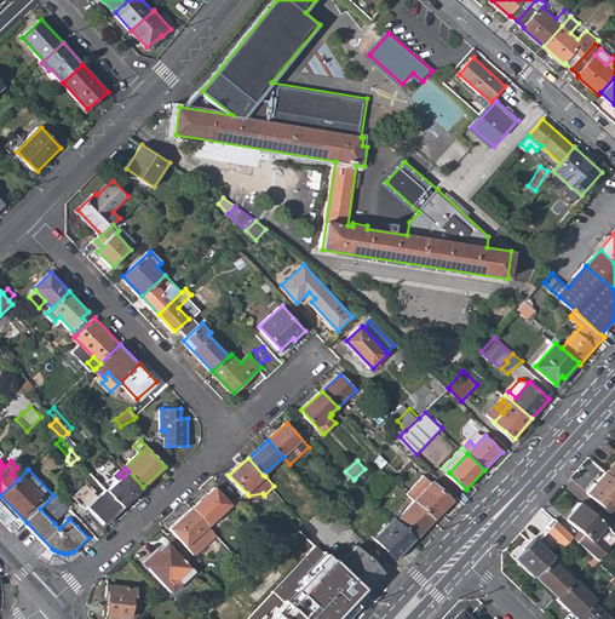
[(119,474),(105,486),(108,489),(124,505),(143,487),(128,471),(122,477),(119,474)]
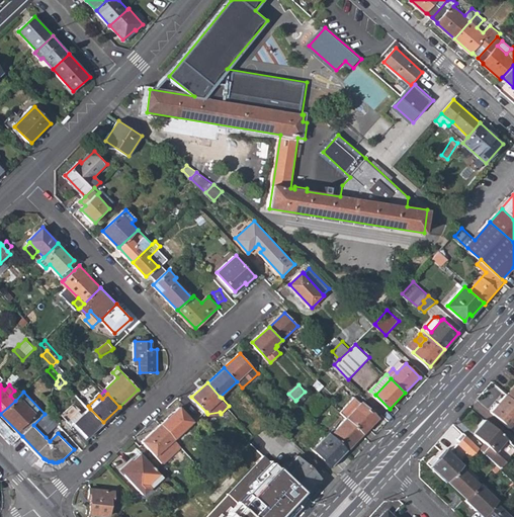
[(511,427),(513,424),(513,398),(508,394),(493,411),(511,427)]
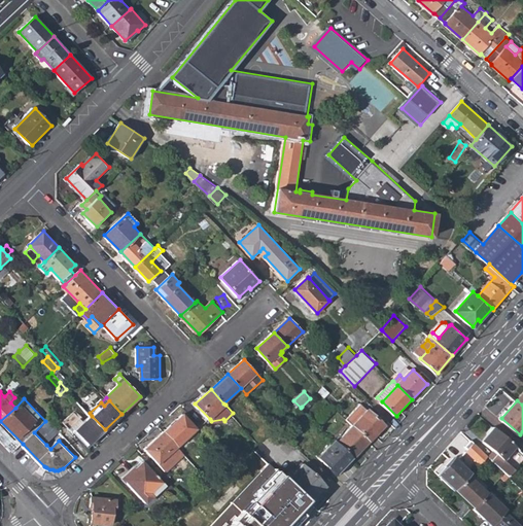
[(362,405),(348,419),(354,425),(371,441),(386,425),(370,410),(369,411),(362,405)]
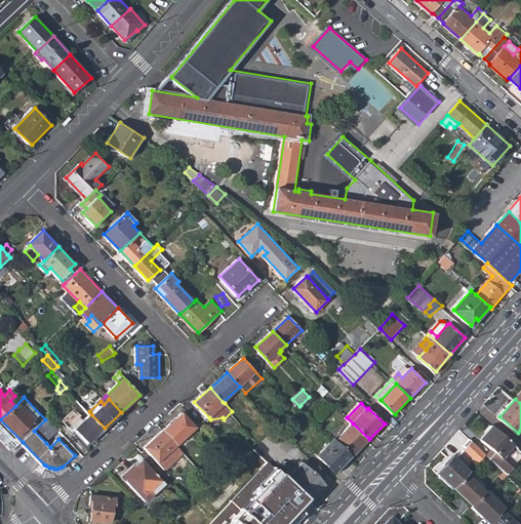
[(86,444),(105,428),(91,414),(84,420),(75,410),(64,419),(86,444)]
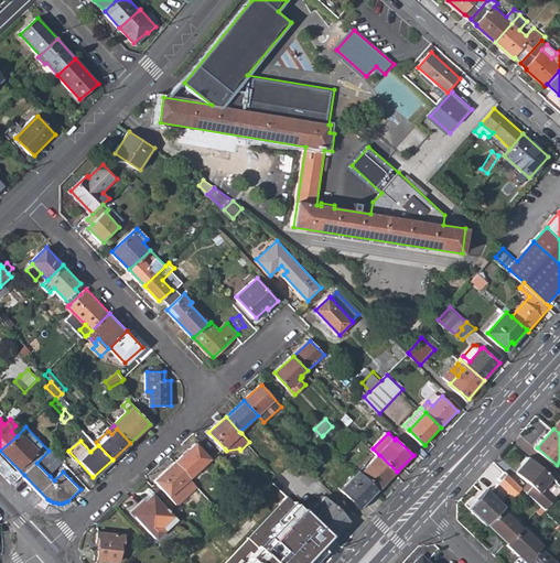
[(197,443),(178,462),(191,477),(212,458),(197,443)]
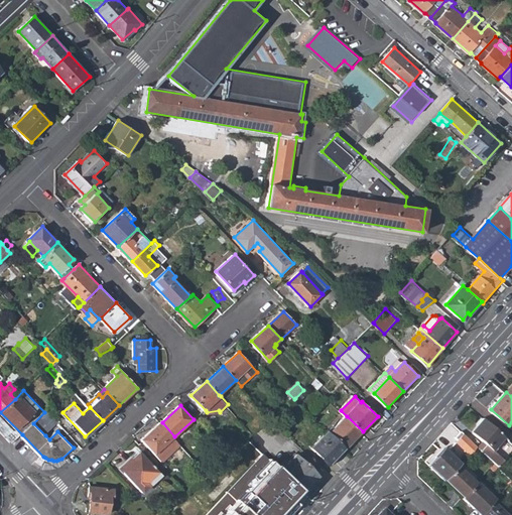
[(33,423),(45,435),(59,421),(48,409),(44,412),(33,423)]
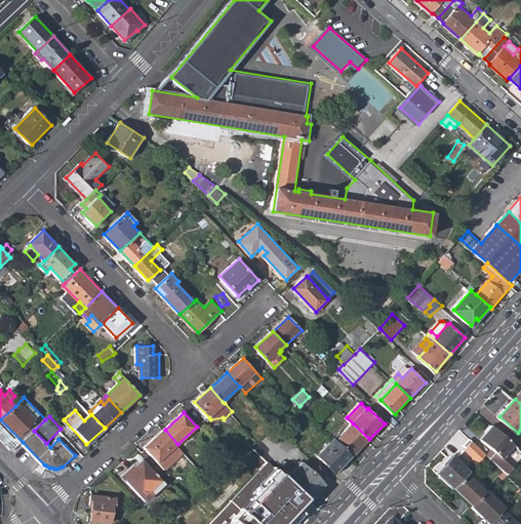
[(0,419),(0,436),(13,450),(23,442),(0,419)]
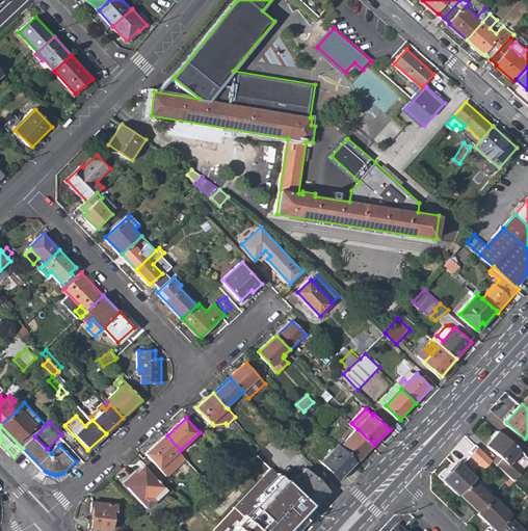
[(358,429),(341,446),(358,462),(374,445),(358,429)]
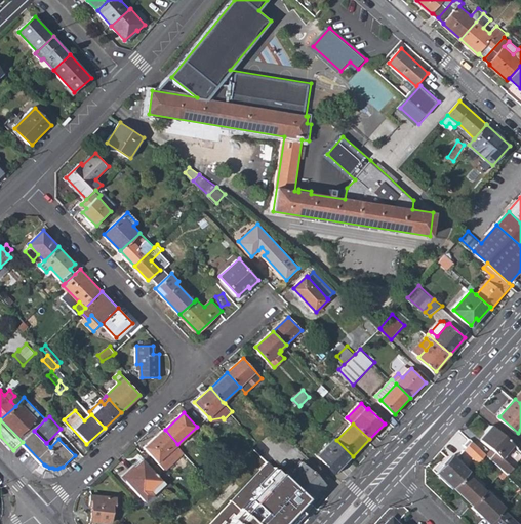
[(492,449),(487,454),(491,458),(506,472),(509,475),(515,468),(506,459),(517,446),(493,425),(480,438),(492,449)]
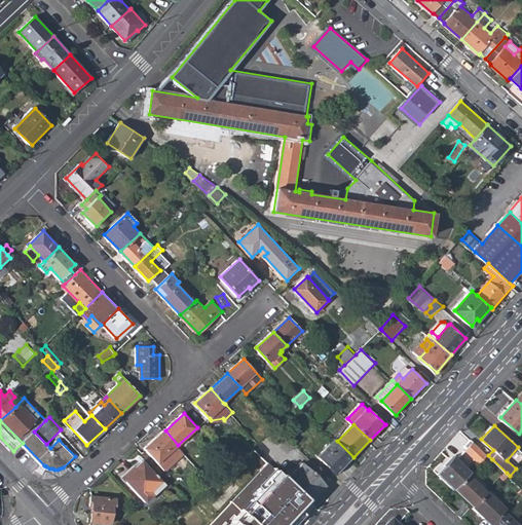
[(146,447),(171,474),(189,457),(178,445),(165,430),(146,447)]
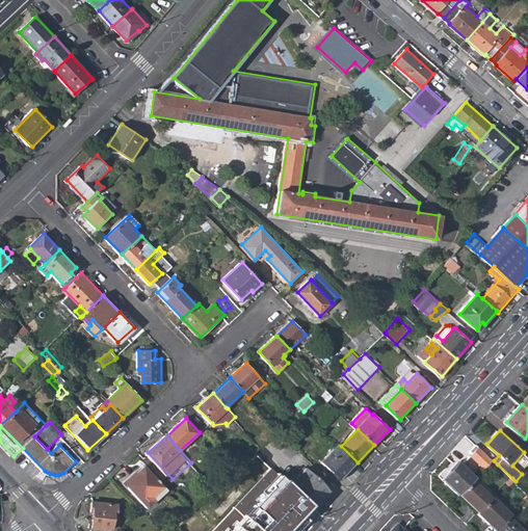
[(342,478),(358,462),(341,446),(339,445),(323,460),(342,478)]
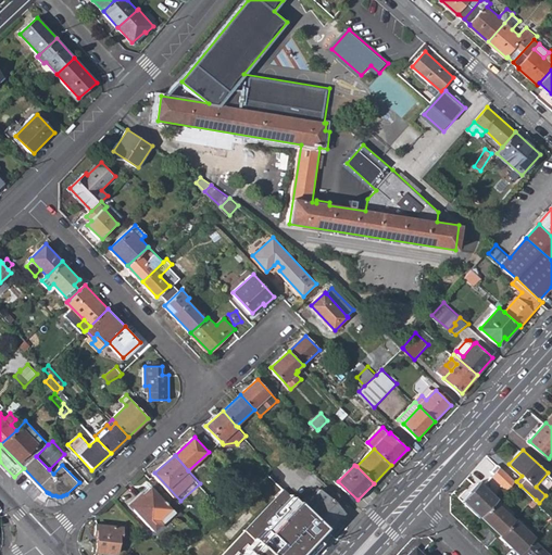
[(493,470),(510,487),(516,480),(499,465),(493,470)]
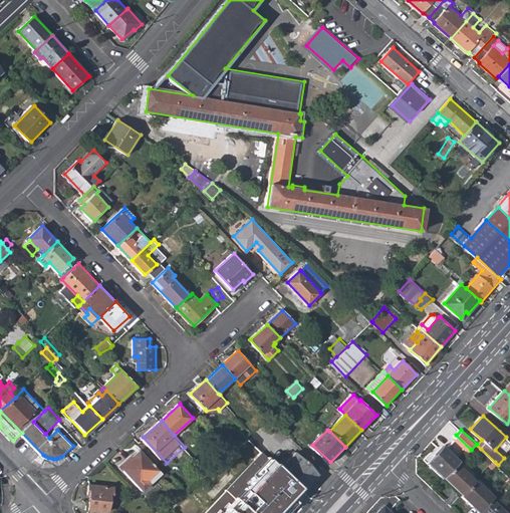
[(239,438),(228,448),(231,452),(232,452),(243,443),(239,438)]
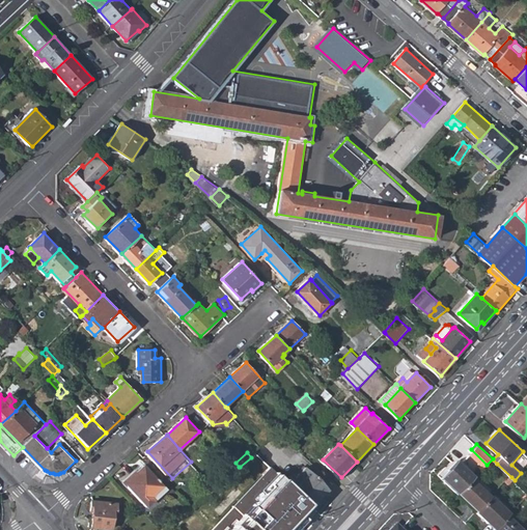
[(255,462),(251,457),(240,467),(246,472),(255,462)]
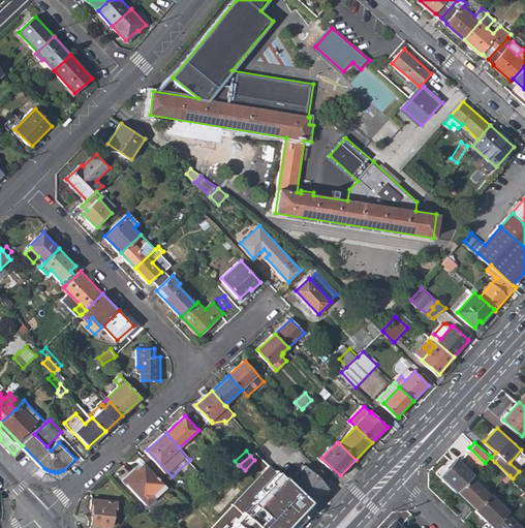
[(487,469),(495,462),(491,458),(491,457),(485,463),(483,465),(487,469)]
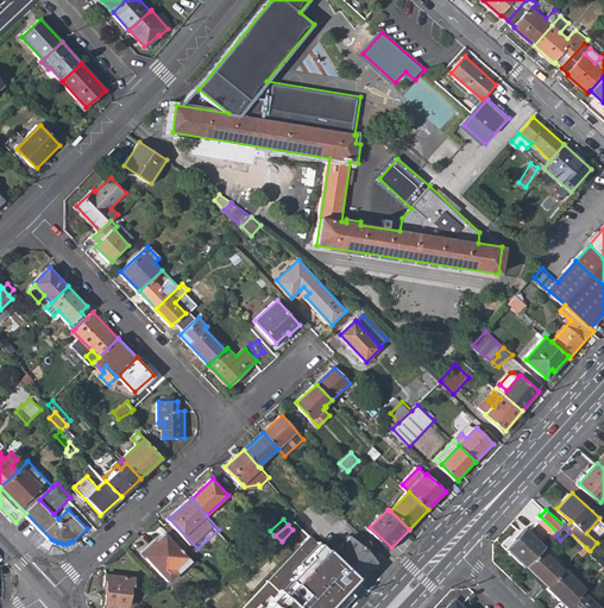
[(513,549),(530,566),(546,550),(549,546),(529,527),(520,538),(521,540),(513,549)]
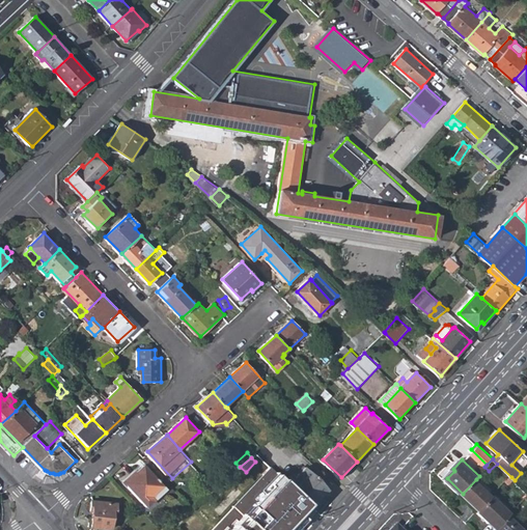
[(145,465),(127,482),(147,506),(166,489),(145,465)]
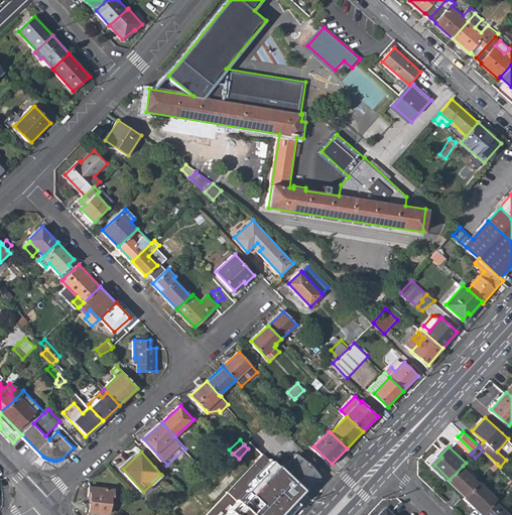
[(297,454),(282,470),(289,476),(304,491),(320,475),(297,454)]
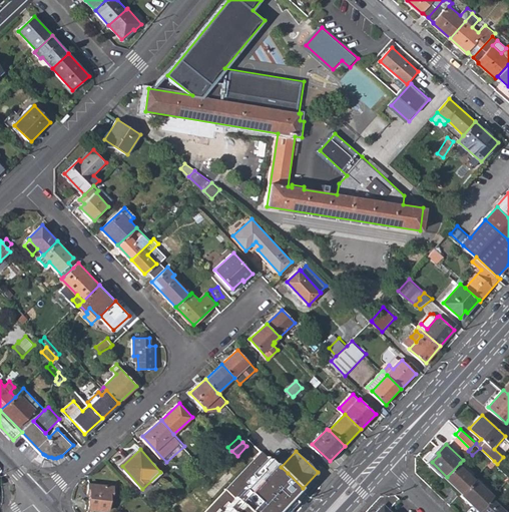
[(479,481),(460,463),(447,477),(466,494),(479,481)]
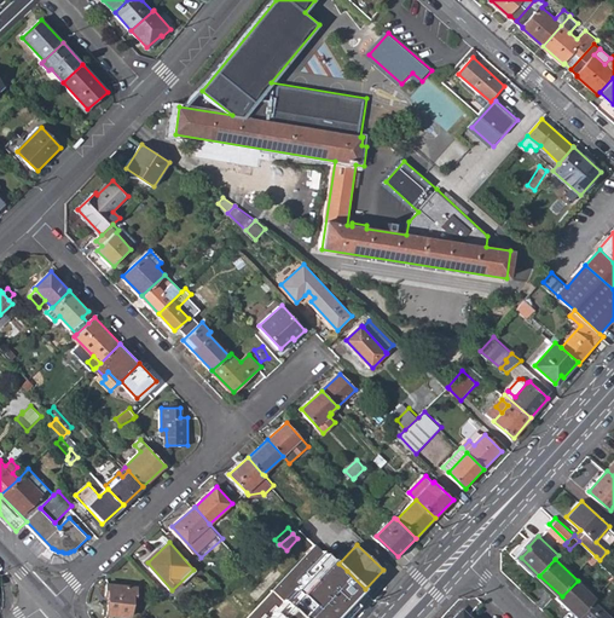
[(245,575),(250,570),(243,561),(238,566),(245,575)]
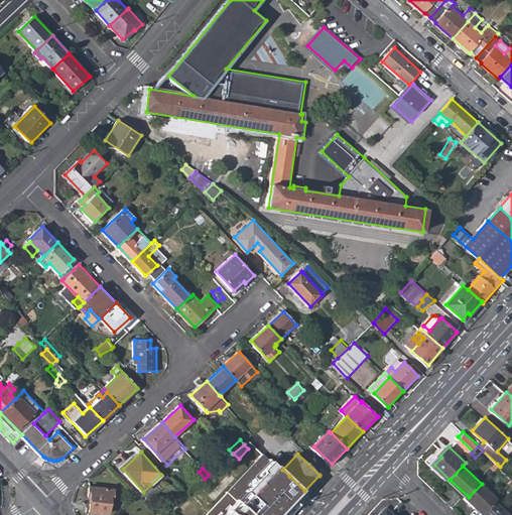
[(267,486),(273,492),(289,507),(304,491),(289,476),(282,470),(267,486)]
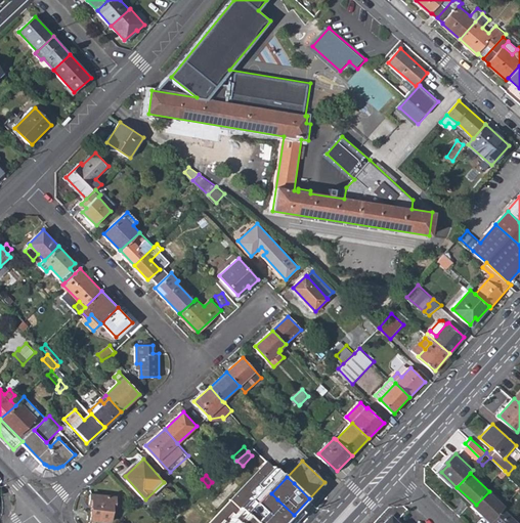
[(509,508),(490,490),(489,491),(476,505),(487,517),(488,516),(495,522),(507,510),(509,508)]
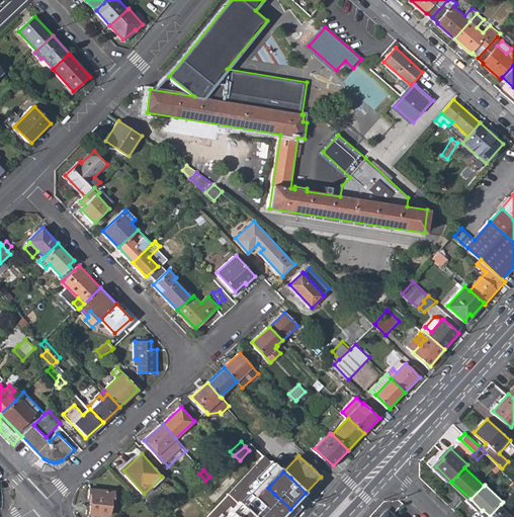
[(233,486),(227,491),(243,507),(249,501),(233,486)]
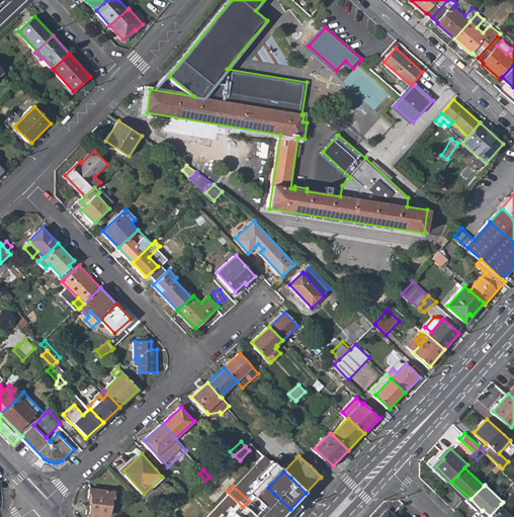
[(265,516),(283,516),(290,509),(274,494),(268,488),(257,500),(265,508),(261,513),(265,516)]
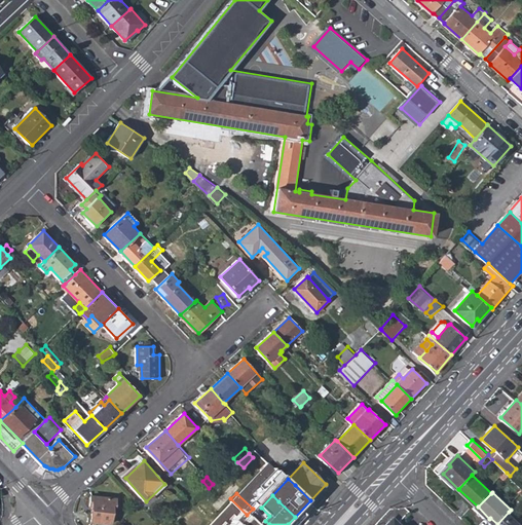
[(92,496),(88,522),(111,523),(113,511),(115,511),(117,498),(92,496)]
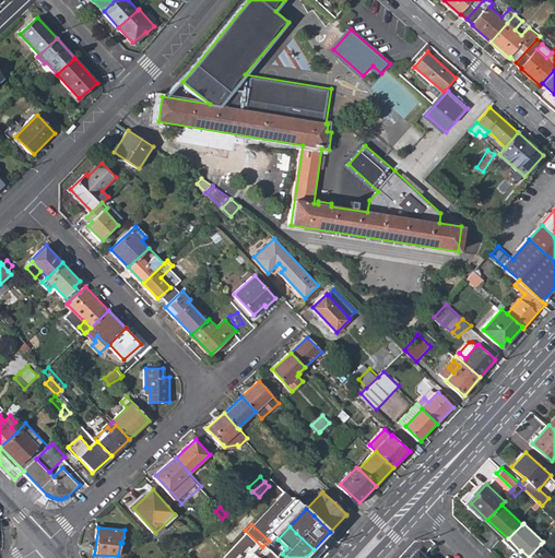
[(554,556),(541,544),(529,557),(528,557),(527,557),(554,557),(554,556)]
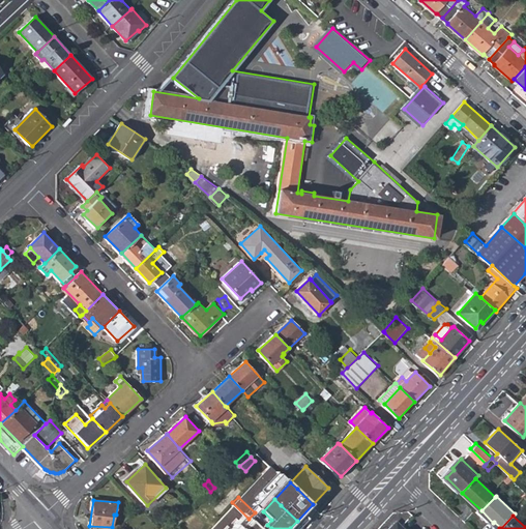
[(401,523),(406,528),(408,527),(399,519),(395,523),(401,523)]
